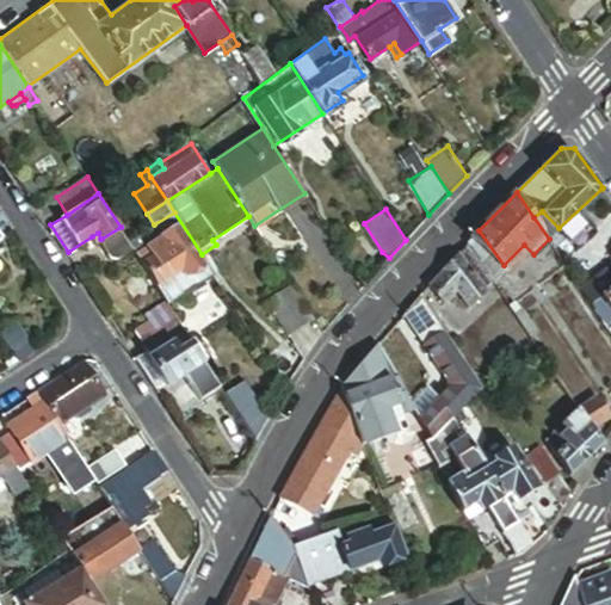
[(13,232),(0,211),(0,235),(2,239),(13,232)]
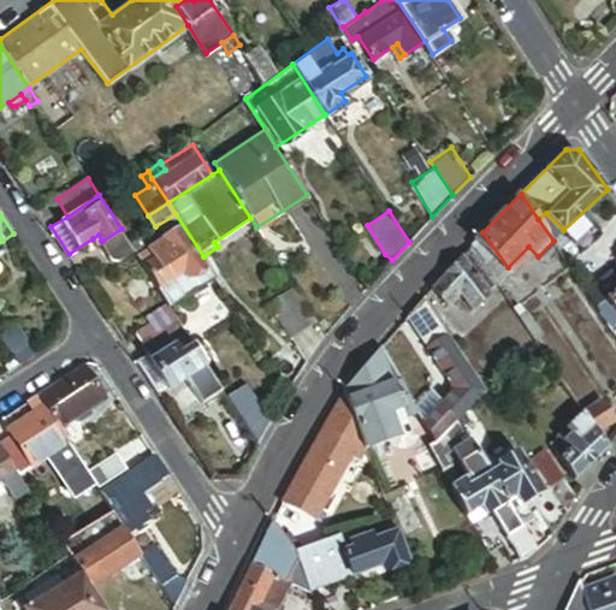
[(203,256),(176,214),(155,226),(130,243),(134,248),(167,300),(170,303),(214,273),(203,256)]
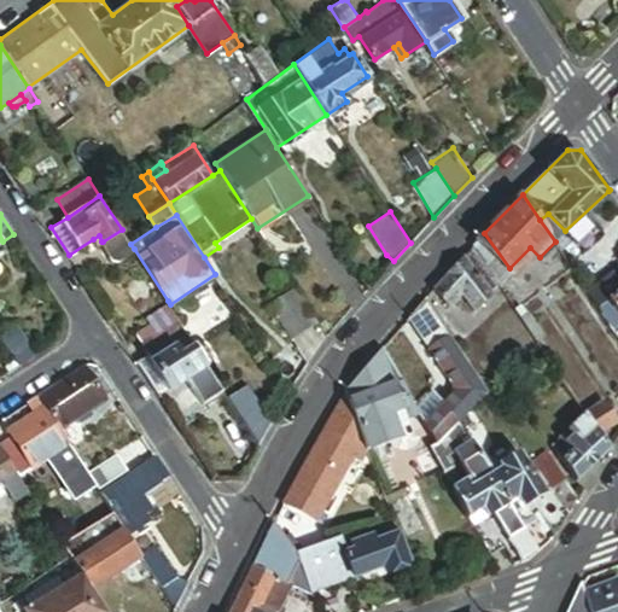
[(617,264),(617,251),(601,227),(563,252),(586,286),(617,264)]
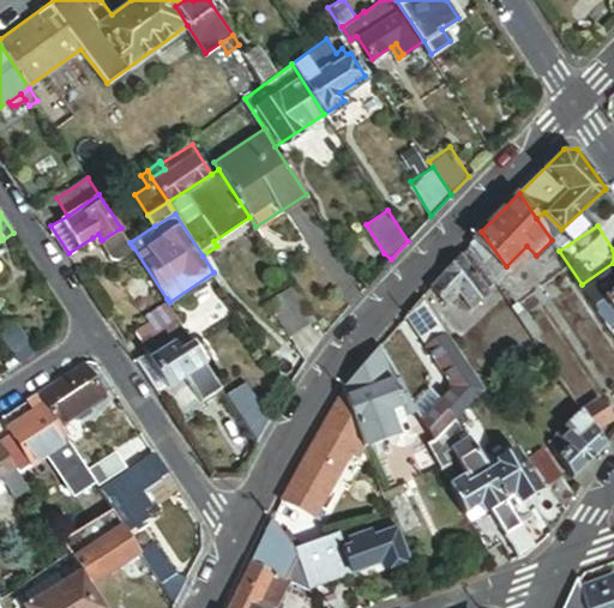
[(121,228),(102,240),(112,256),(119,257),(133,247),(130,242),(121,228)]
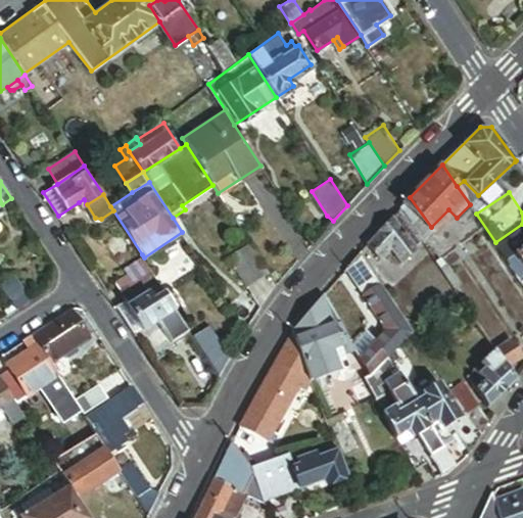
[(431,227),(410,197),(400,207),(421,238),(431,227)]
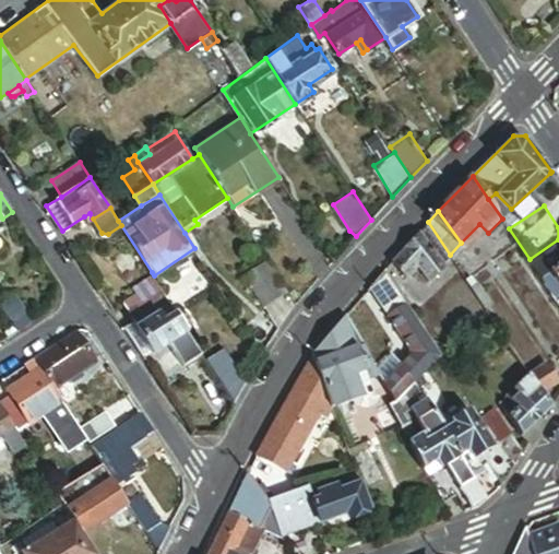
[(450,255),(428,222),(392,259),(406,277),(420,268),(428,279),(443,264),(441,262),(450,255)]
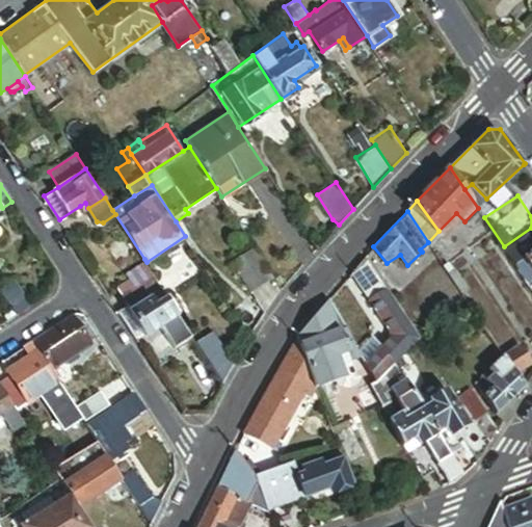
[(531,228),(504,246),(526,279),(531,274),(531,228)]
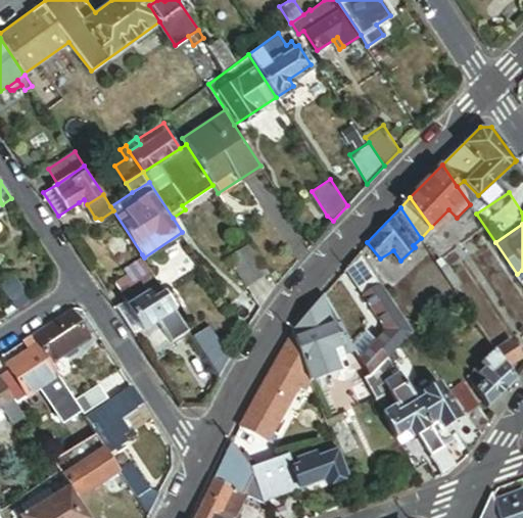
[(246,286),(269,272),(250,244),(229,259),(246,286)]
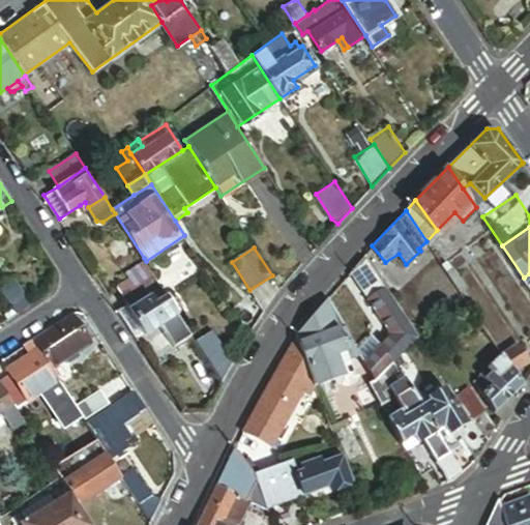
[(385,286),(364,255),(351,270),(367,296),(385,286)]
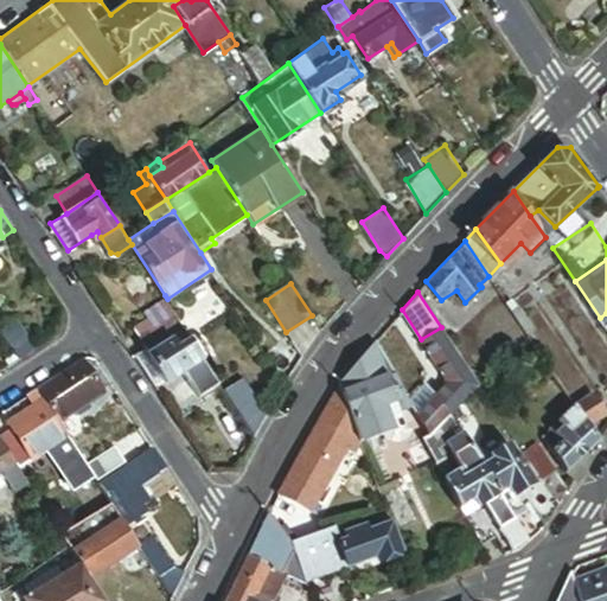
[(132,325),(146,347),(183,323),(167,299),(165,295),(144,309),(147,315),(132,325)]
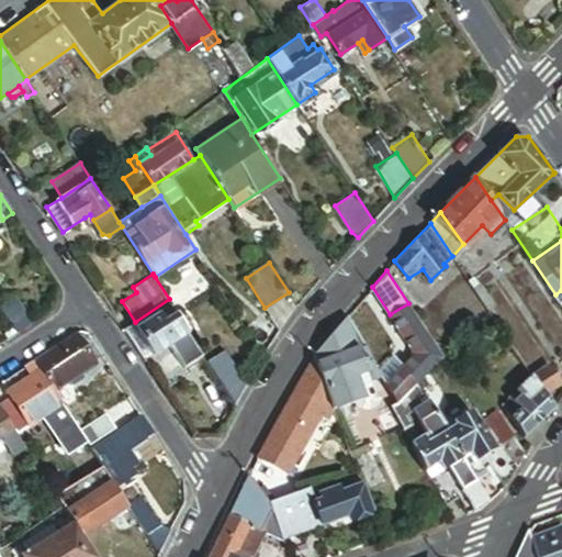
[(473,274),(468,278),(472,286),(479,281),(473,274)]
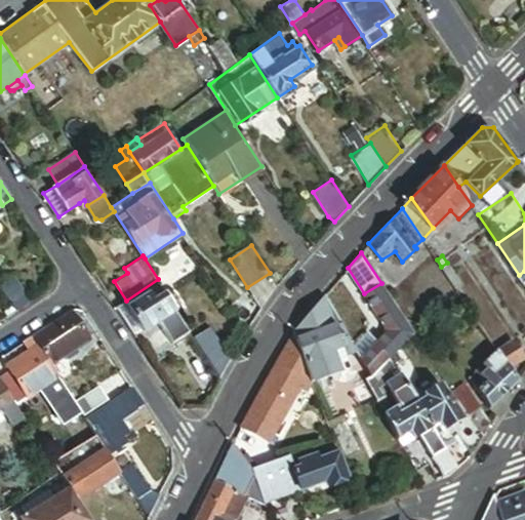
[(441,267),(453,285),(460,281),(448,263),(447,263),(441,267)]
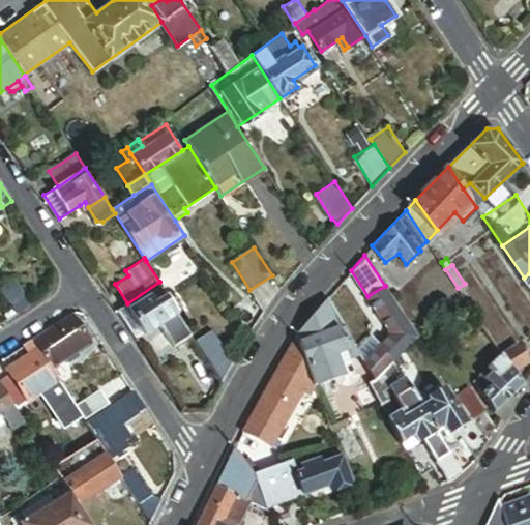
[(17,312),(30,303),(13,280),(0,289),(17,312)]
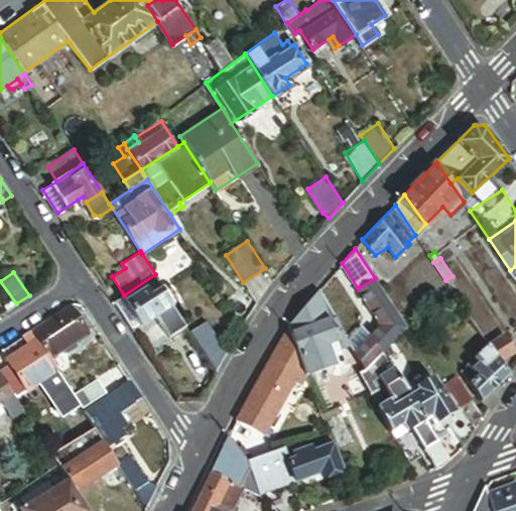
[(174,303),(155,274),(124,295),(123,295),(137,317),(142,325),(156,315),(170,337),(187,326),(173,304),(174,303)]
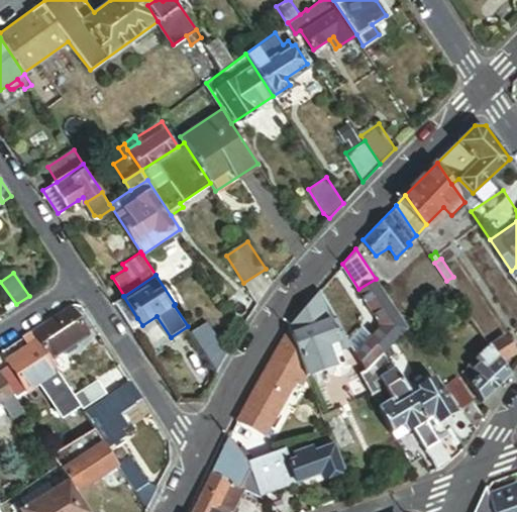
[(385,296),(386,295),(376,279),(358,289),(370,306),(385,296)]
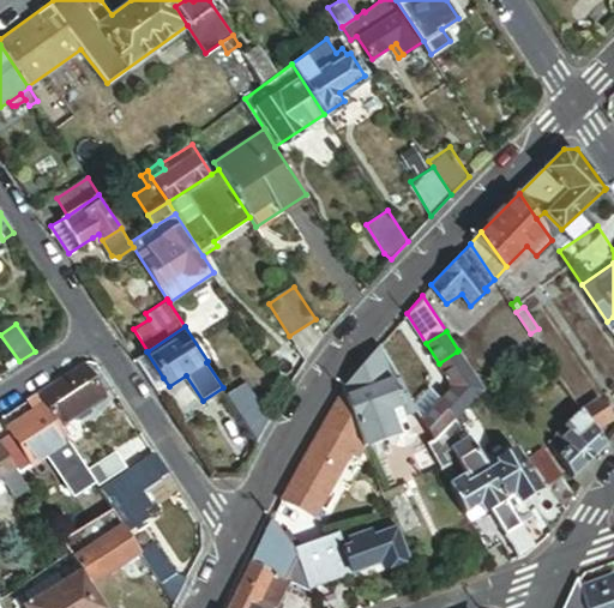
[(414,404),(379,344),(342,387),(355,421),(387,409),(401,404),(404,414),(416,409),(414,404)]
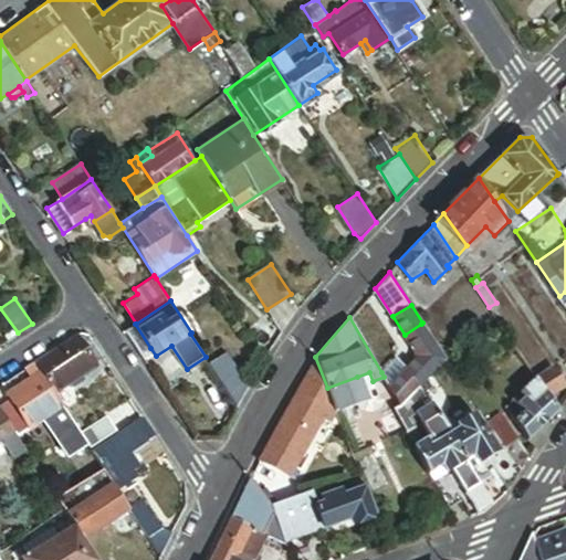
[(150,348),(135,324),(127,329),(143,354),(150,348)]
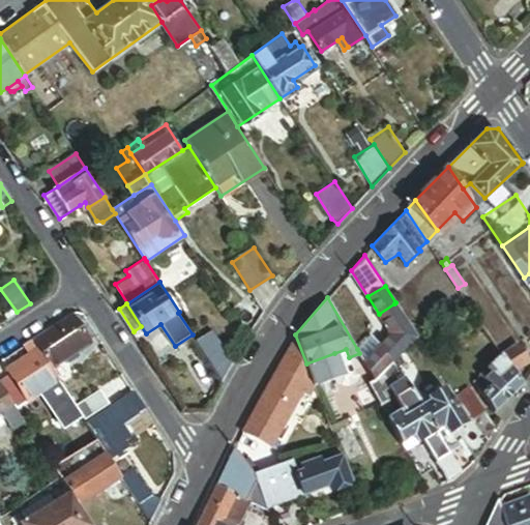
[(393,358),(415,334),(394,303),(379,314),(391,332),(381,344),(380,345),(393,358)]
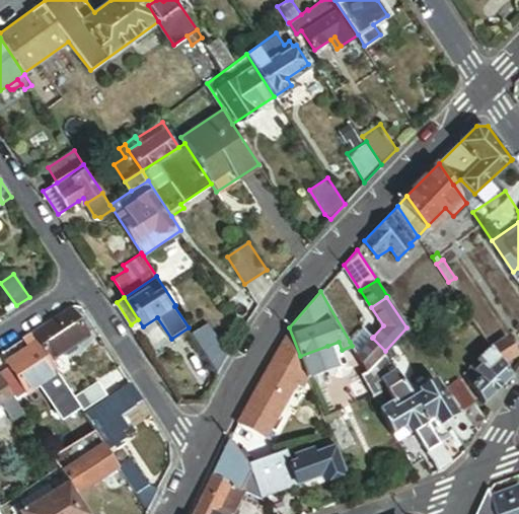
[(74,303),(71,306),(87,332),(96,326),(82,305),(74,303)]
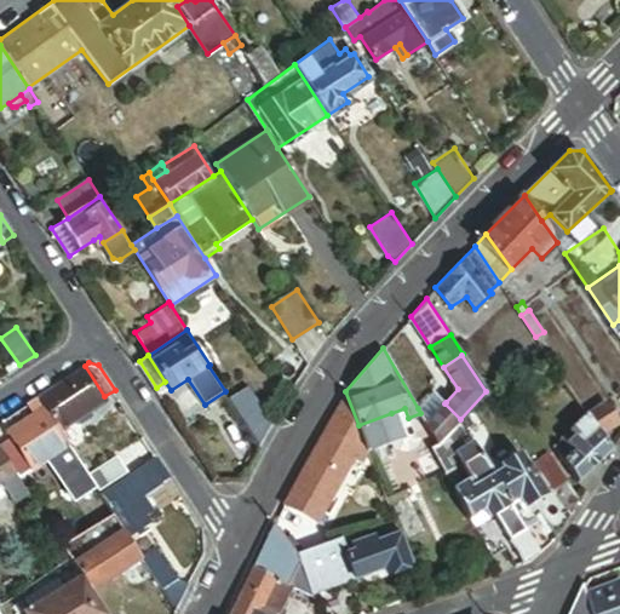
[(104,396),(85,366),(38,396),(59,429),(78,417),(89,409),(105,400),(104,396)]
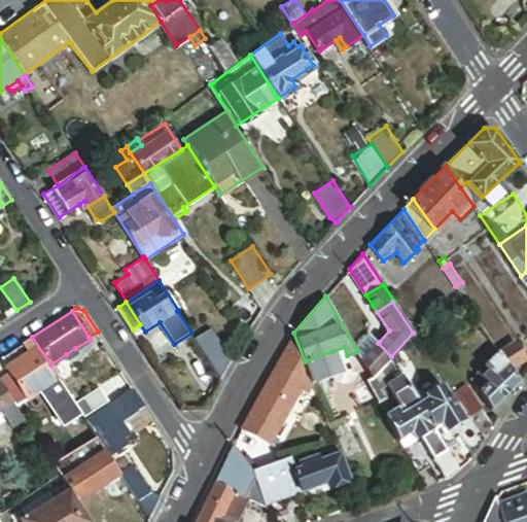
[(221,377),(233,358),(213,327),(197,338),(221,377)]
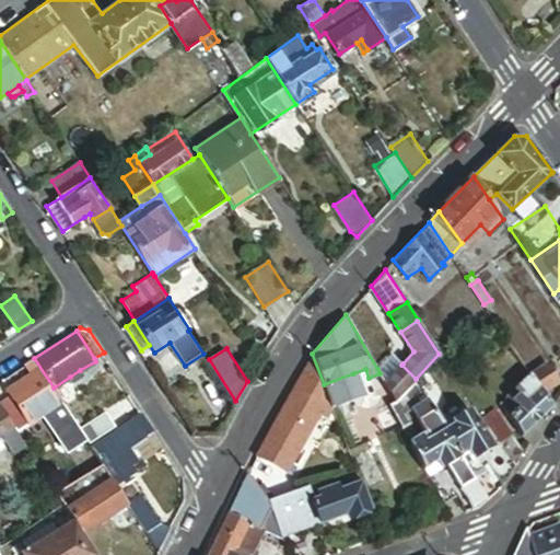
[(324,384),(312,354),(268,431),(299,448),(319,413),(327,416),(333,407),(331,406),(324,384)]
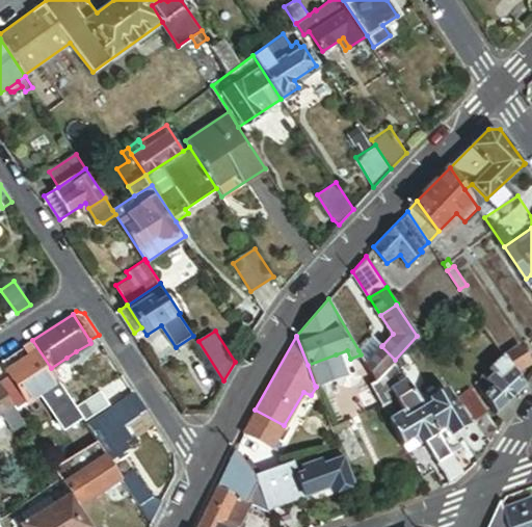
[(375,380),(395,360),(381,346),(382,345),(373,336),(358,350),(361,354),(375,380)]
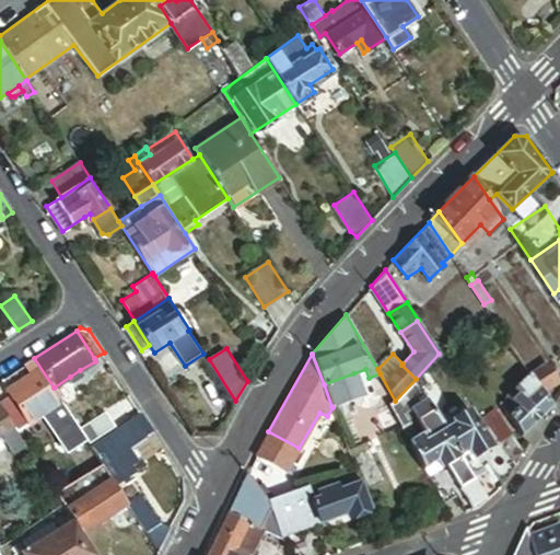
[(54,388),(34,358),(25,363),(31,372),(7,388),(11,394),(0,402),(0,403),(18,430),(62,402),(54,388)]
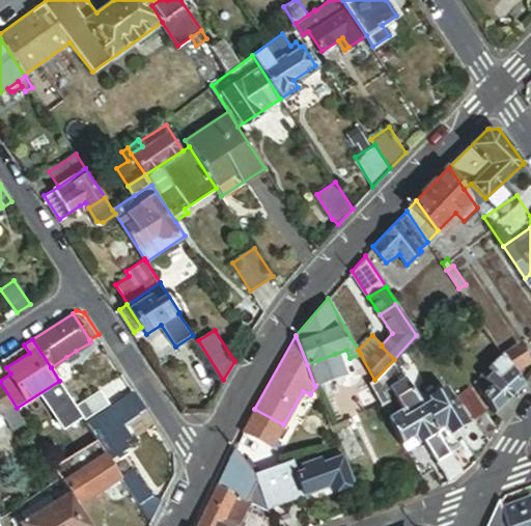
[(518,342),(502,353),(514,370),(530,360),(518,342)]
